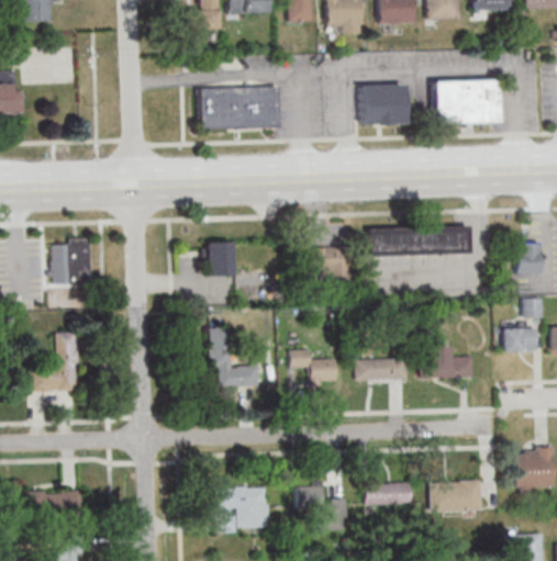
[(63,2),(63,0),(24,0),(25,22),(53,21),(53,2),(63,2)]
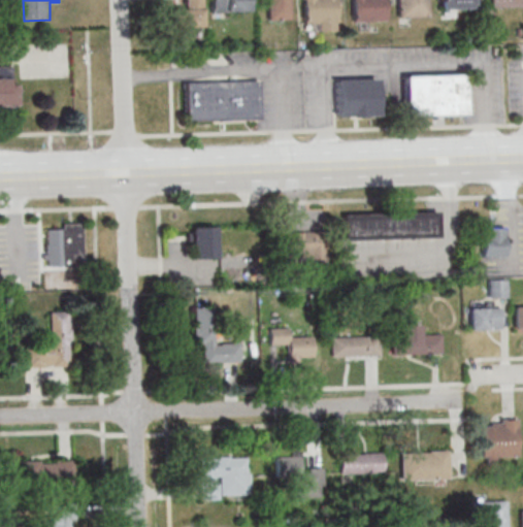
[(205,30),(205,0),(185,0),(186,9),(173,9),(173,30),(205,30)]
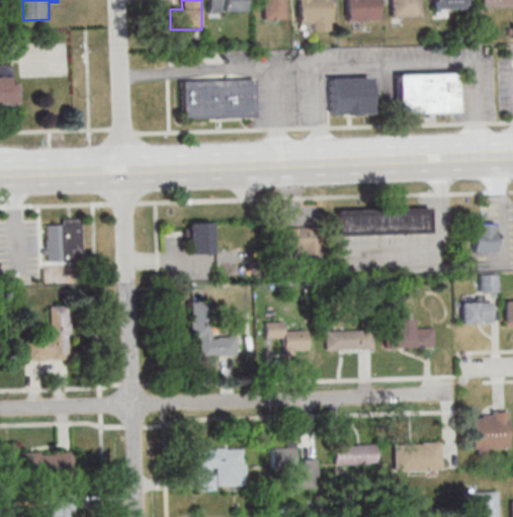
[(247,0),(210,0),(211,13),(248,13),(247,0)]
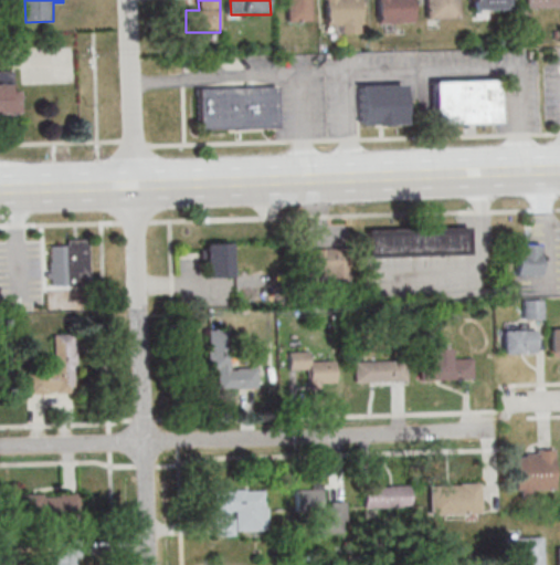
[(287,0),(287,22),(315,22),(315,0),(287,0)]
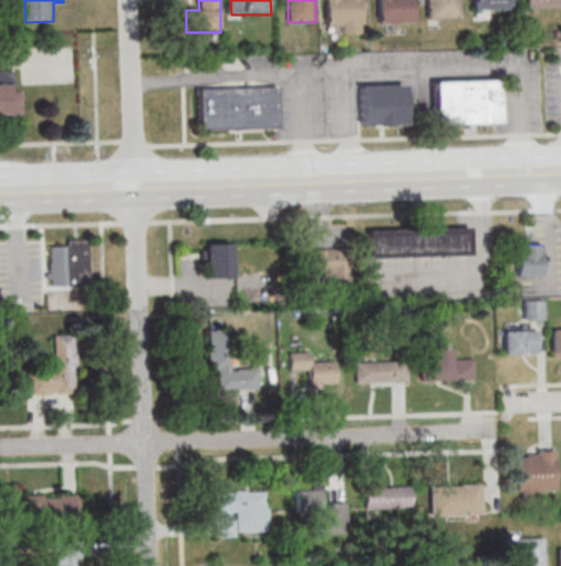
[(365,0),(326,0),(328,27),(345,26),(345,35),(365,35),(365,0)]
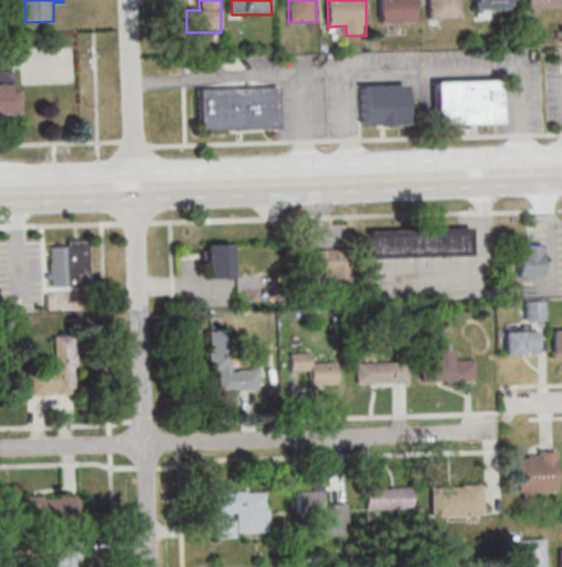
[(419,0),(379,0),(379,23),(419,23),(419,0)]
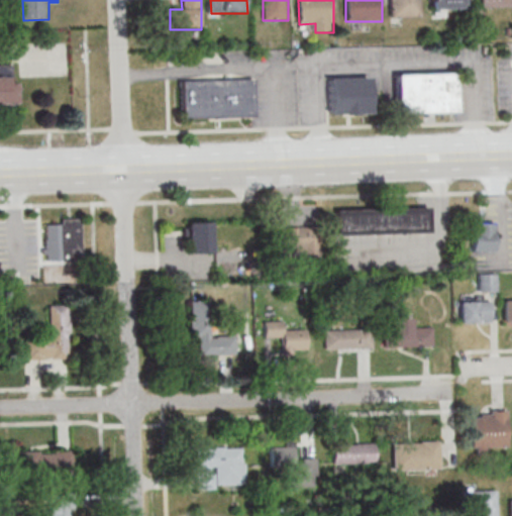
[(393,0),(394,18),(424,18),(424,0),(393,0)]
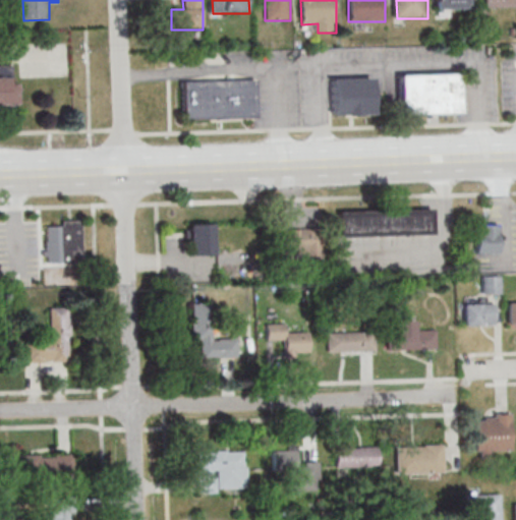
[(438,0),(439,10),(471,10),(471,0),(438,0)]
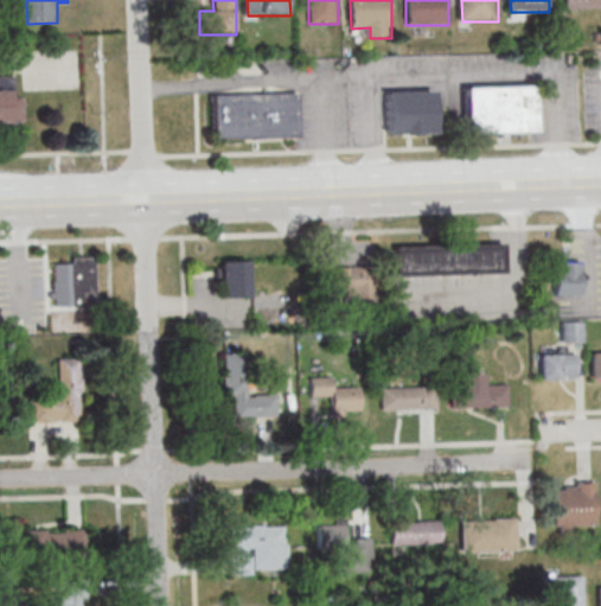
[(562,0),(562,10),(600,10),(599,0),(562,0)]
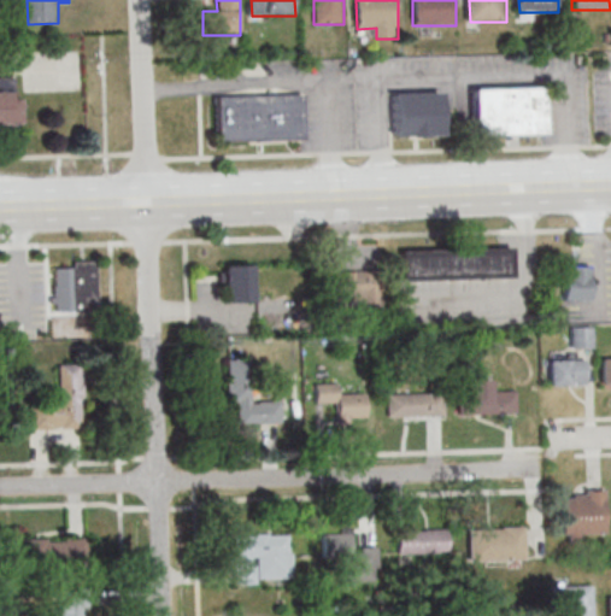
[(0,125),(23,125),(22,78),(0,77),(0,125)]
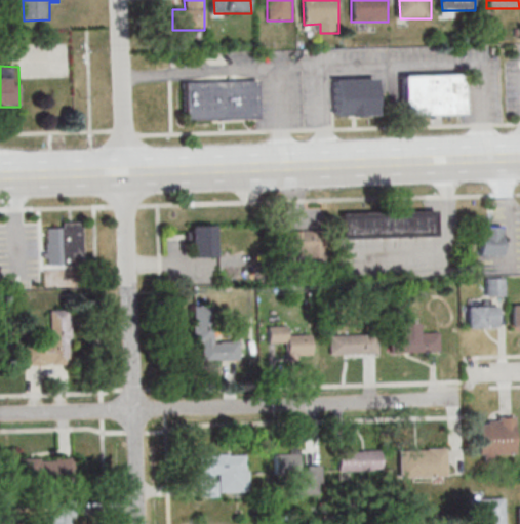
[(405,115),(467,115),(467,75),(405,75),(405,115)]
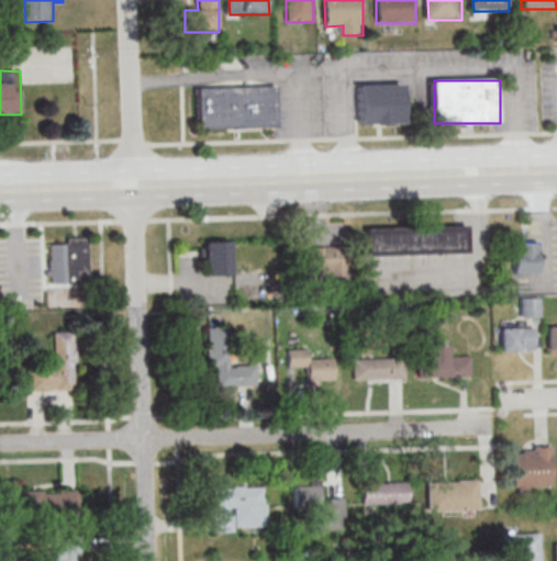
[(360,125),(409,125),(409,85),(360,85),(360,125)]
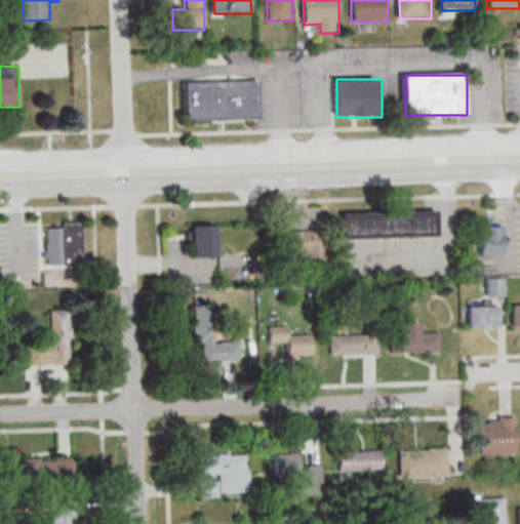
[(262,120),(262,82),(188,82),(188,120),(262,120)]
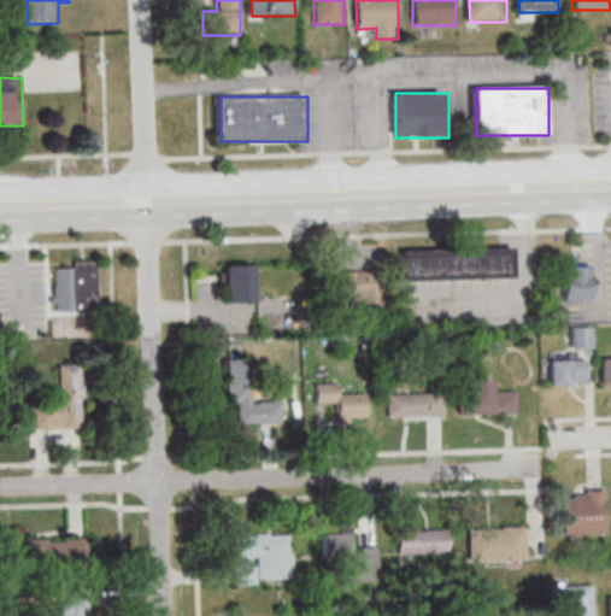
[(517,280),(517,248),(405,248),(405,280),(517,280)]
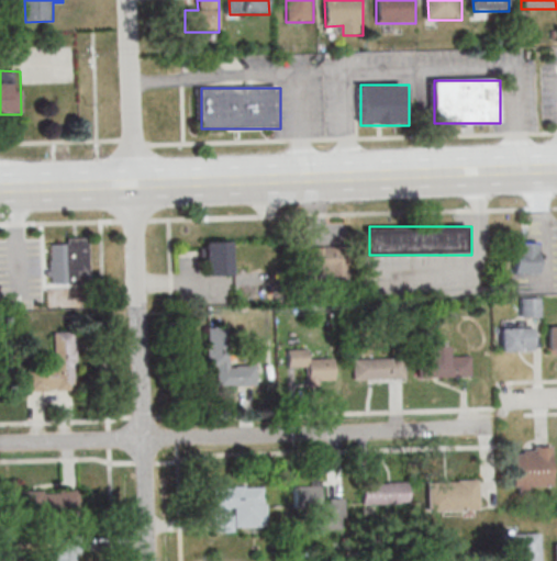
[(93,240),(52,242),(53,284),(95,284),(93,240)]
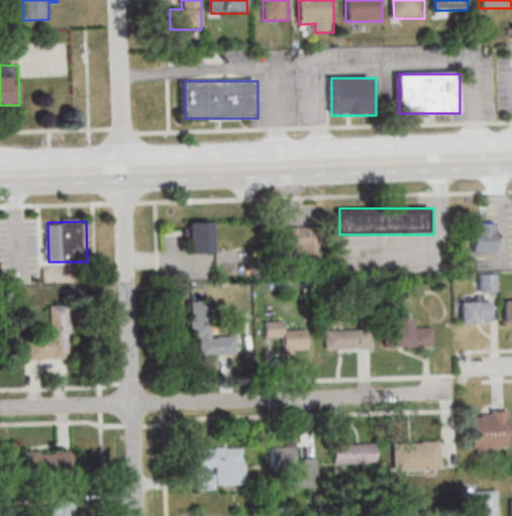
[(215,254),(215,223),(192,223),(192,254),(215,254)]
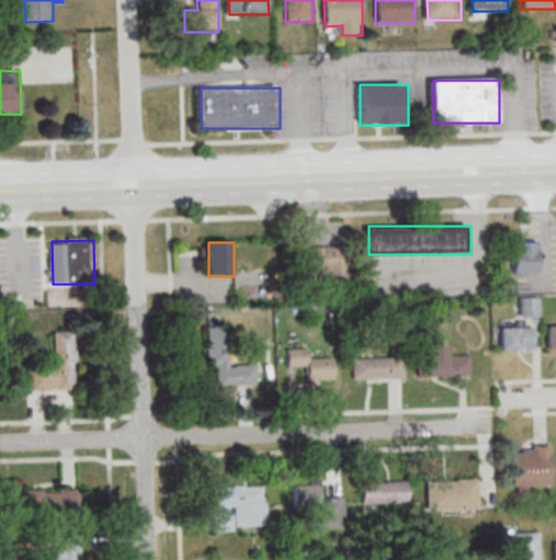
[(517,274),(543,274),(543,242),(517,242),(517,274)]
